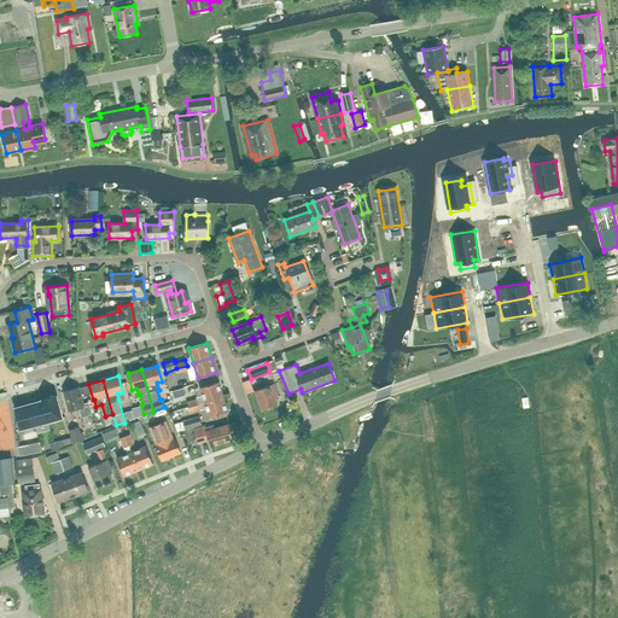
[(200,386),(205,402),(223,397),(219,382),(200,386)]
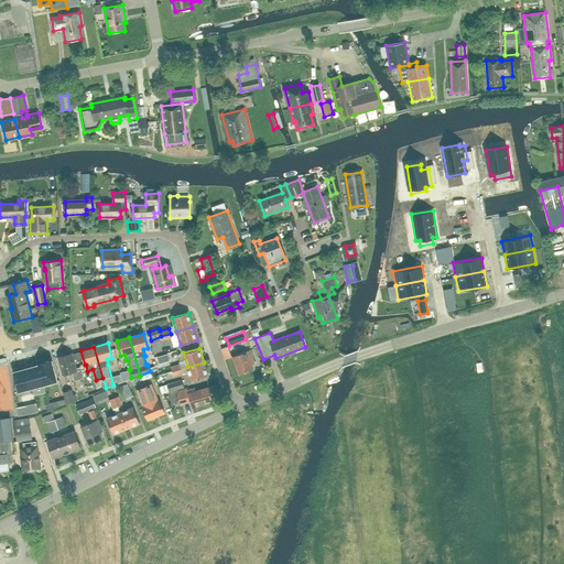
[(232,357),(239,375),(253,369),(251,364),(255,362),(250,350),(232,357)]
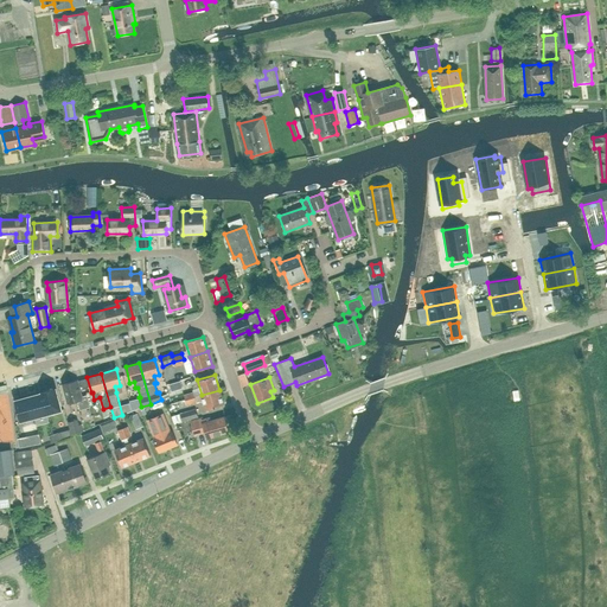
[(77,401),(80,410),(90,407),(87,396),(82,397),(77,381),(63,384),(68,403),(77,401)]
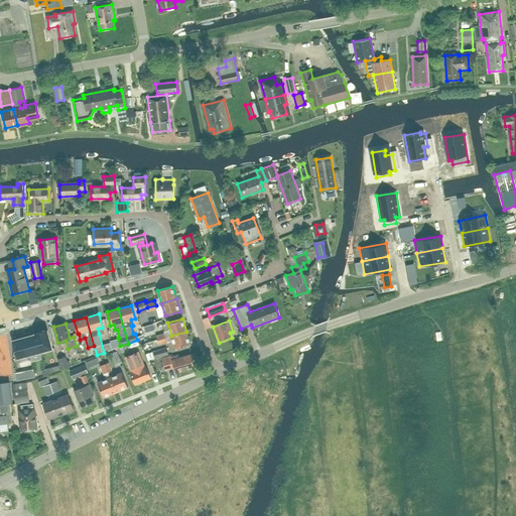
[(35,334),(40,352),(51,349),(46,331),(35,334)]
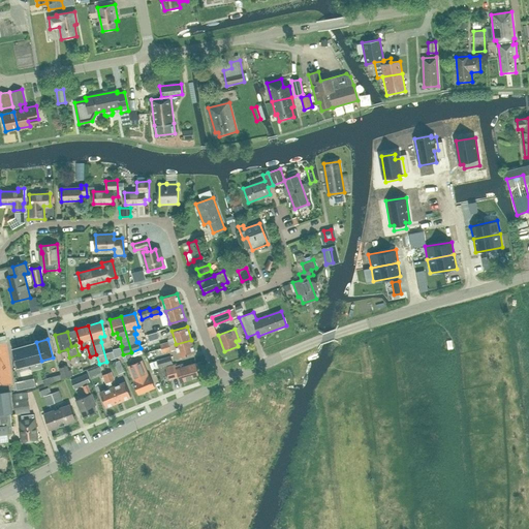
[(195,352),(191,340),(176,344),(180,358),(195,352)]
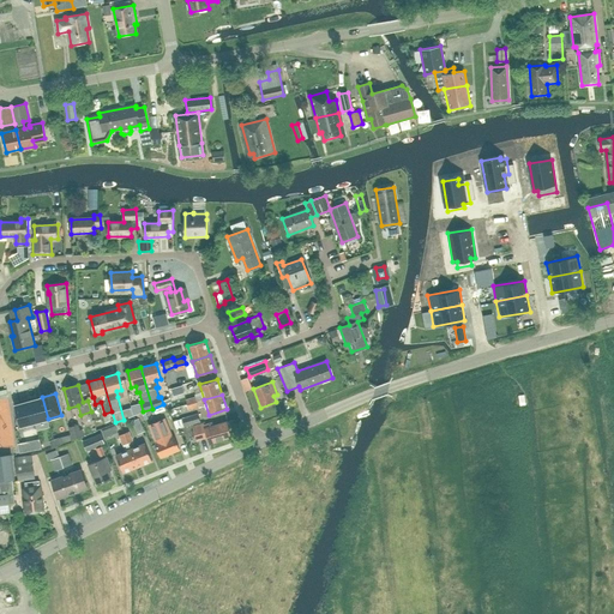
[(42,397),(29,401),(35,422),(48,419),(42,397)]
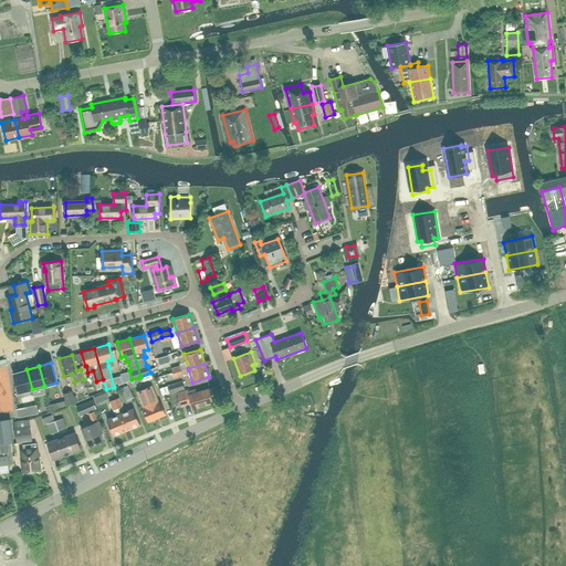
[(32,389),(27,369),(14,373),(19,392),(32,389)]
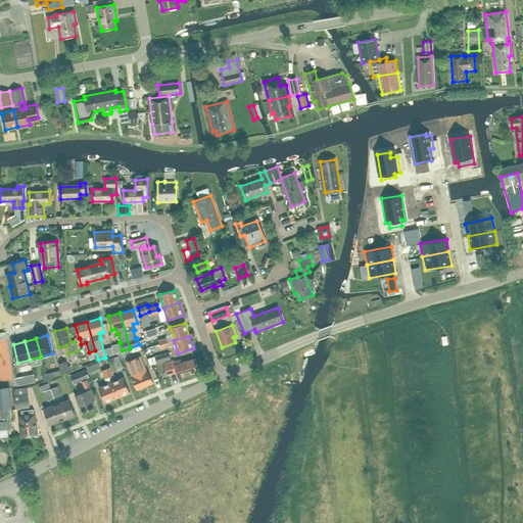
[(171,360),(169,352),(155,355),(157,364),(171,360)]
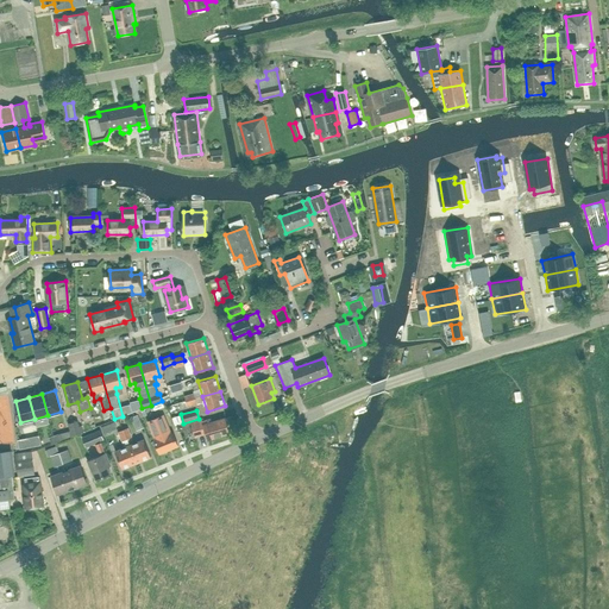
[(173,432),(167,434),(165,431),(168,429),(162,415),(148,421),(159,453),(177,445),(173,432)]
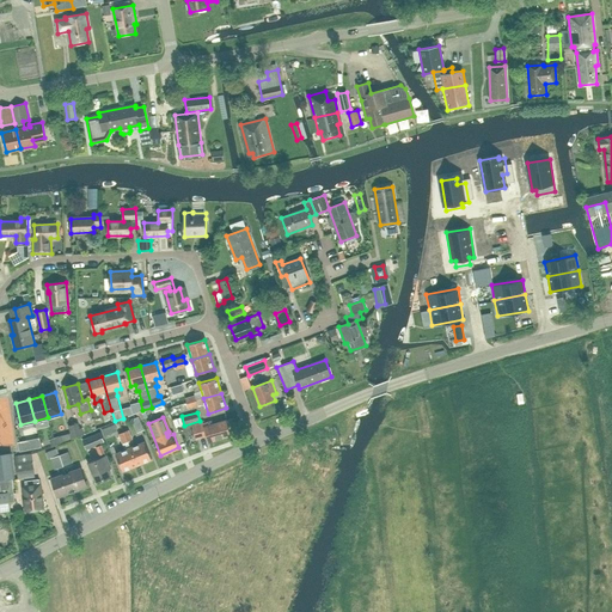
[(169,421),(171,428),(179,424),(177,418),(169,421)]
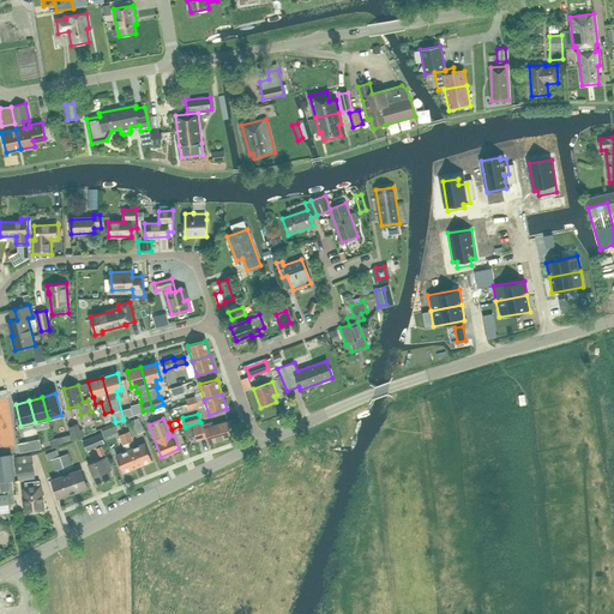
[(210,444),(232,438),(227,421),(214,426),(212,422),(204,425),(204,423),(193,426),(197,440),(208,437),(210,444)]
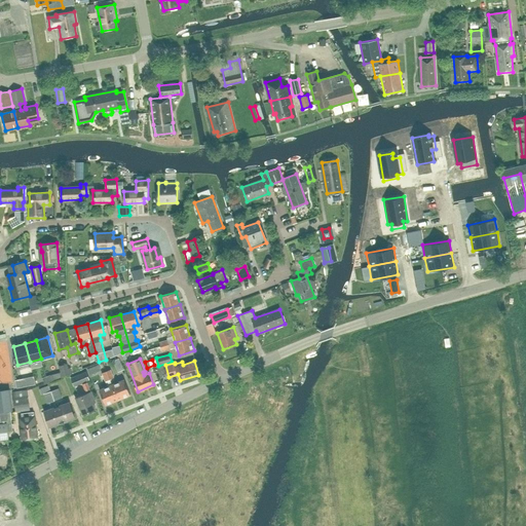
[(59,366),(60,370),(62,376),(72,373),(71,368),(69,368),(67,363),(59,366)]
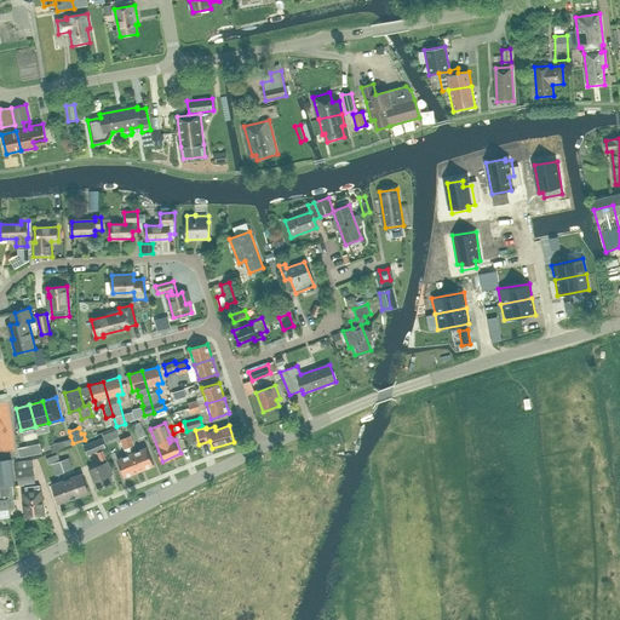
[(102,434),(105,442),(112,438),(109,431),(102,434)]
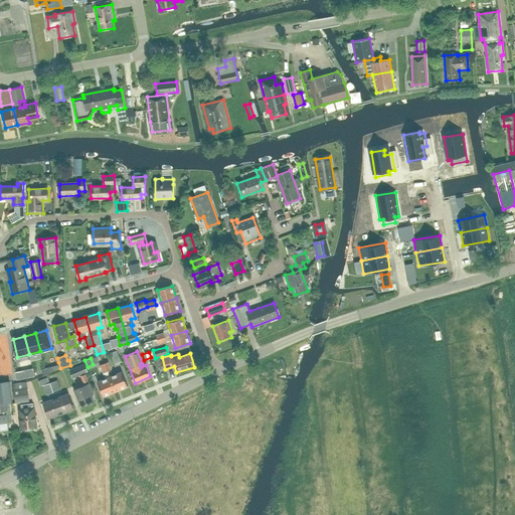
[(69,370),(72,379),(89,372),(84,363),(69,370)]
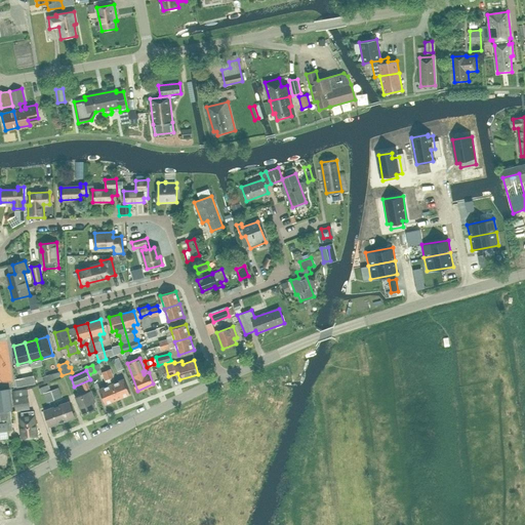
[(102,372),(107,387),(99,390),(106,404),(118,399),(112,384),(110,378),(106,370),(102,372)]
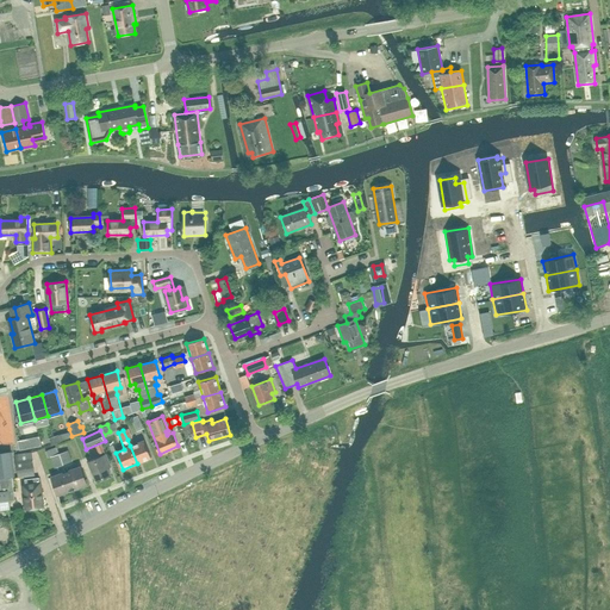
[(130,446),(137,464),(151,458),(144,440),(130,446)]
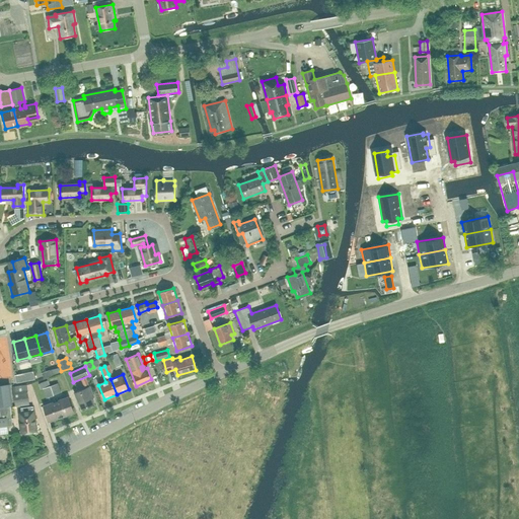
[(41,389),(43,388),(51,385),(49,380),(39,383),(41,389)]
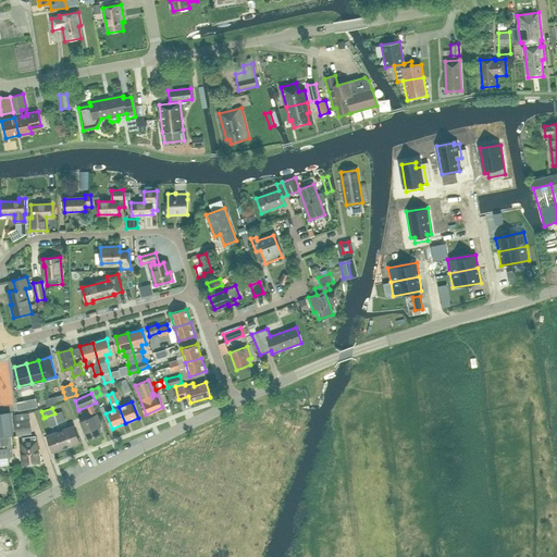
[(62,411),(54,413),(58,424),(65,421),(62,411)]
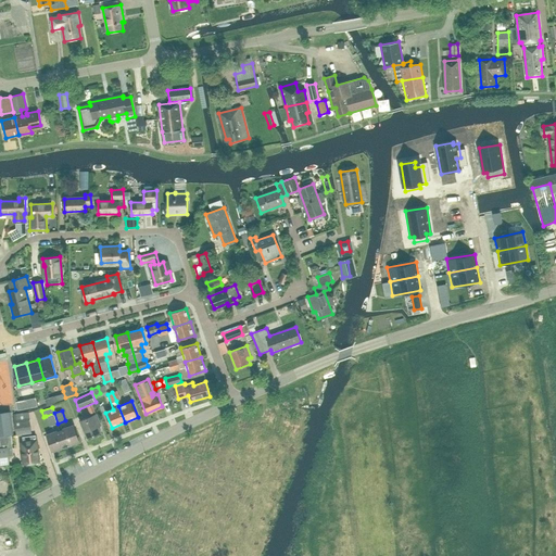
[(13,433),(12,425),(11,412),(0,413),(0,465),(9,464),(8,456),(14,456),(11,434),(13,433)]
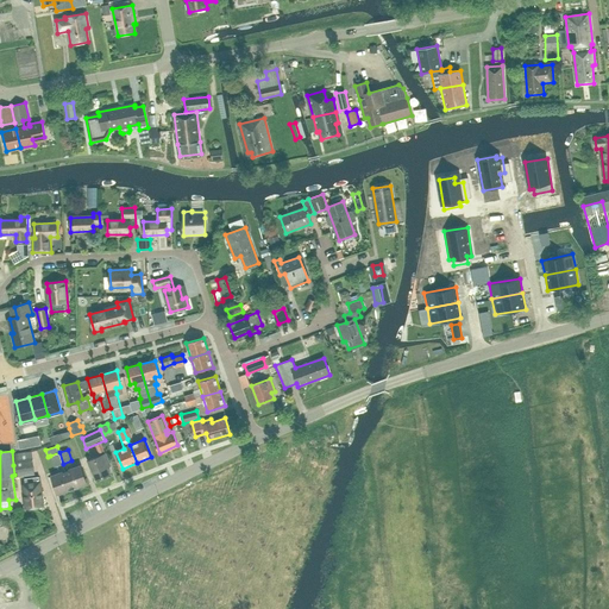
[(35,475),(32,457),(31,451),(16,453),(17,465),(18,477),(35,475)]
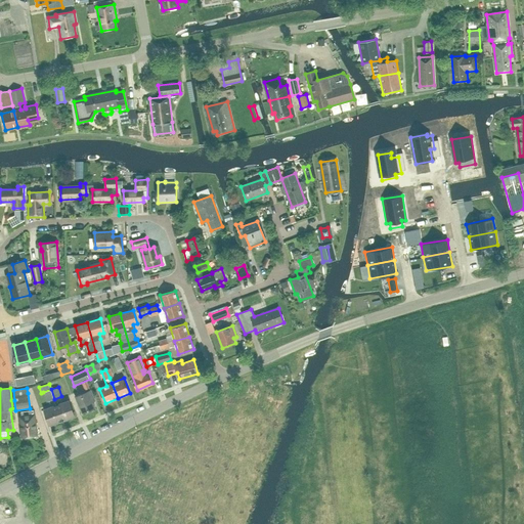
[(51,389),(43,392),(47,402),(54,399),(51,389)]
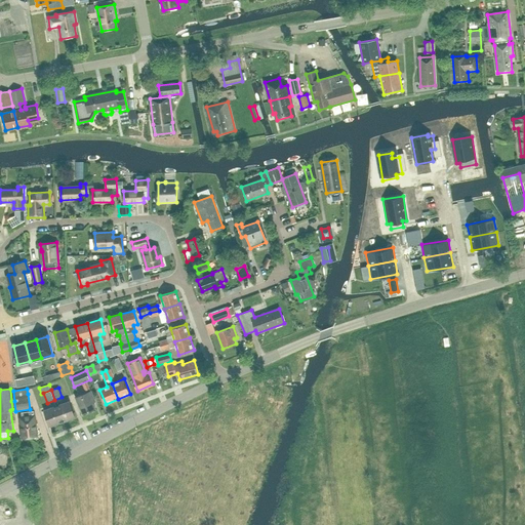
[(75,397),(82,413),(95,408),(93,402),(95,401),(91,391),(75,397)]
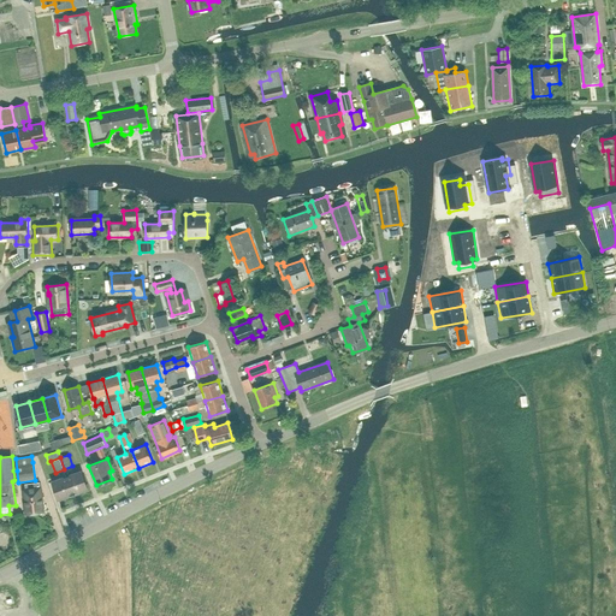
[(82,472),(67,477),(73,495),(88,489),(82,472)]
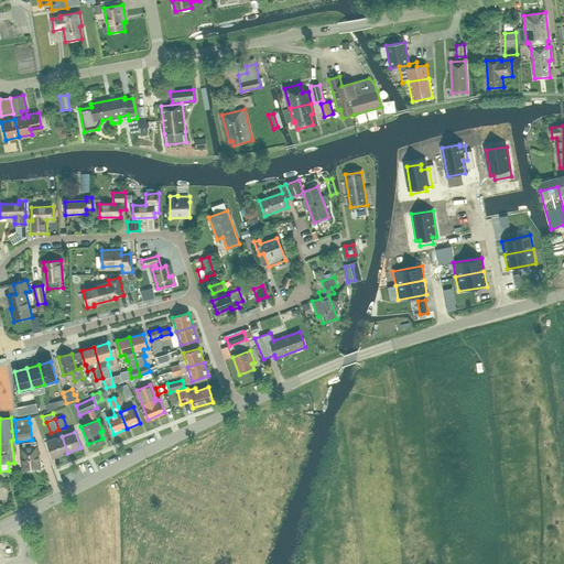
[(53,457),(67,453),(62,436),(47,442),(53,457)]
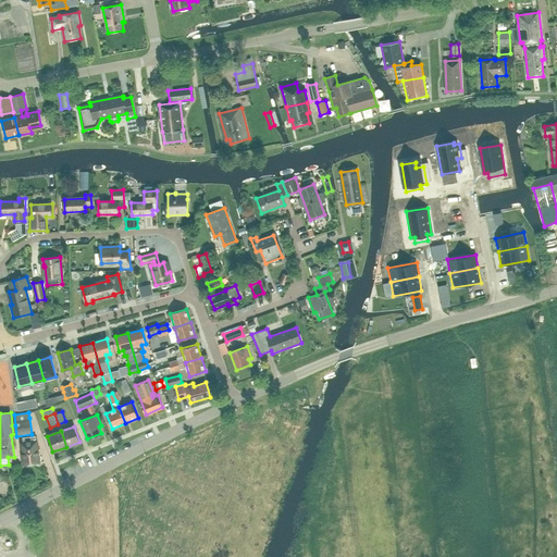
[(21,443),(24,465),(39,462),(36,441),(21,443)]
